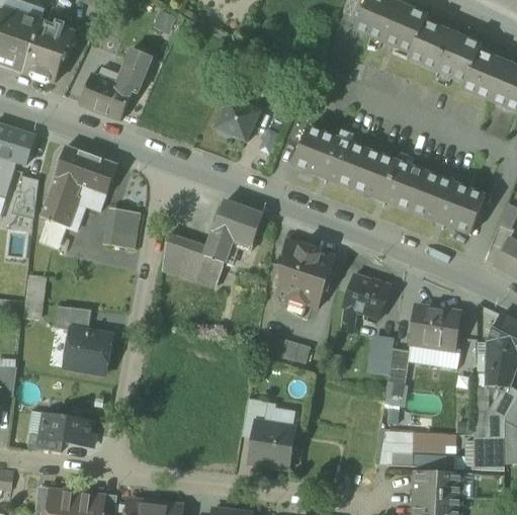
[(6,0),(4,7),(3,8),(40,21),(40,20),(45,8),(22,0),(6,0)]
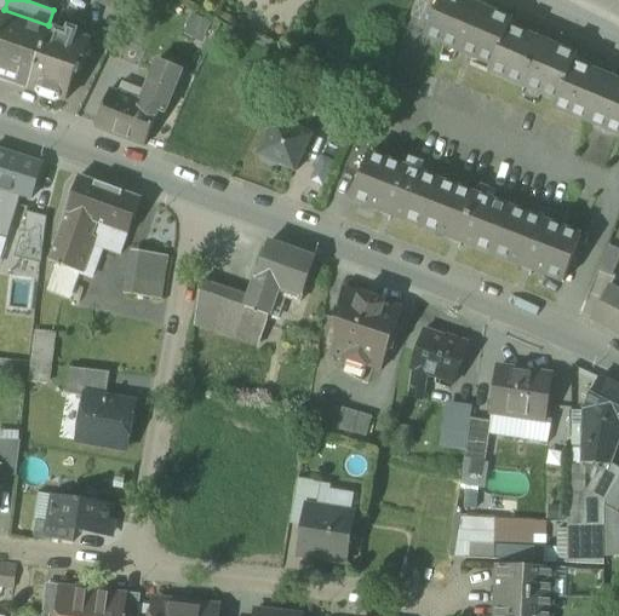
[(101,0),(124,11),(127,0),(101,0)]
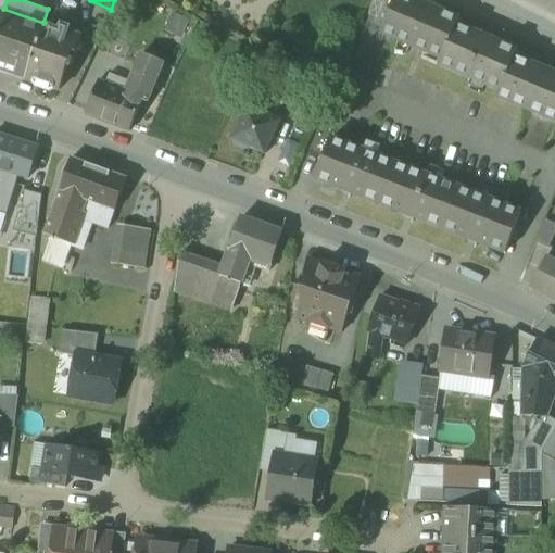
[(393,0),(380,30),(441,57),(455,23),(457,16),(418,0),(393,0)]
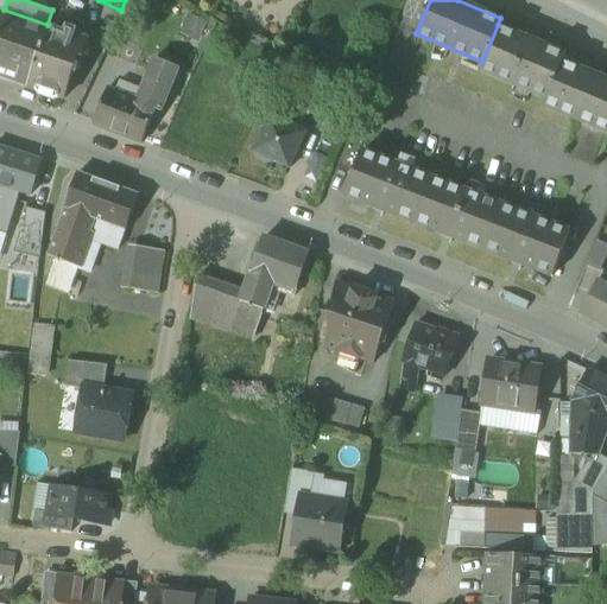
[(0,71),(27,82),(48,25),(4,10),(0,20),(0,71)]
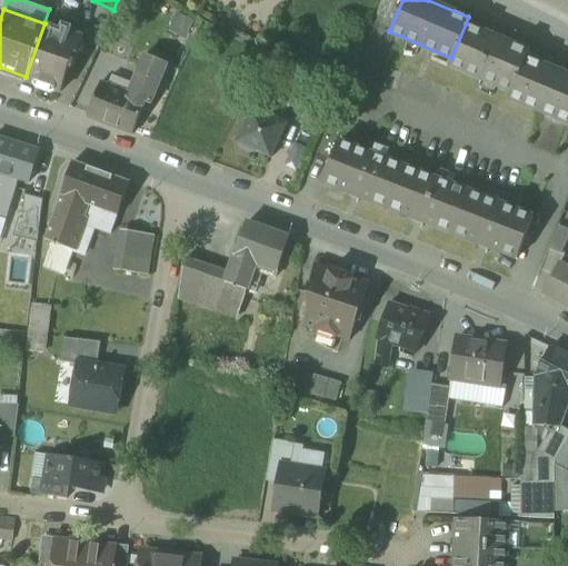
[(45,89),(50,91),(56,89),(56,88),(60,89),(70,62),(73,63),(82,36),(70,31),(71,26),(62,22),(60,28),(45,22),(45,23),(26,77),(41,82),(41,83),(45,89)]
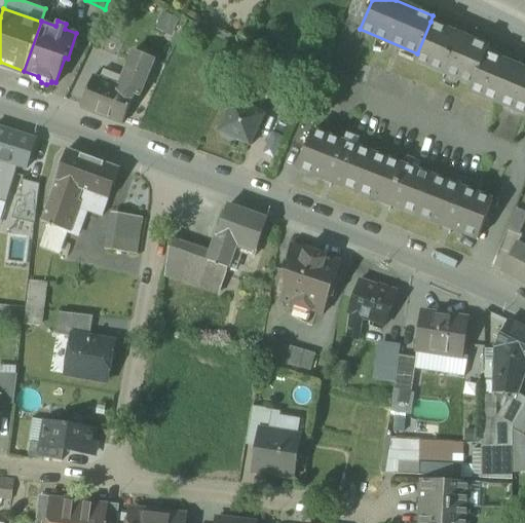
[(415,60),(472,83),(487,51),(489,46),(430,22),(417,53),(415,60)]
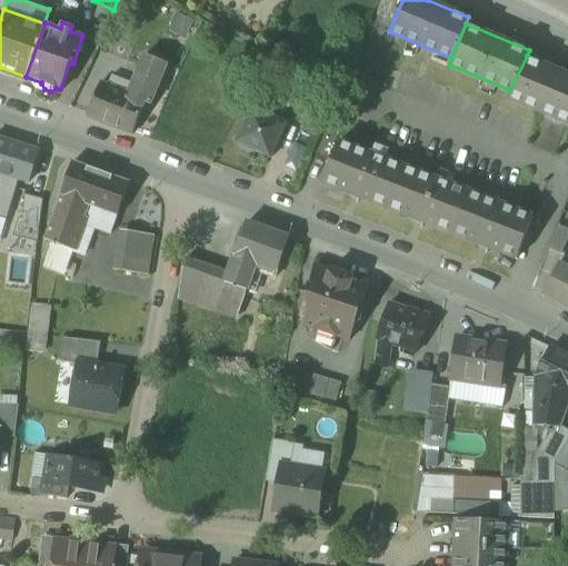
[(143,50),(127,91),(145,98),(145,99),(150,101),(166,59),(143,50)]
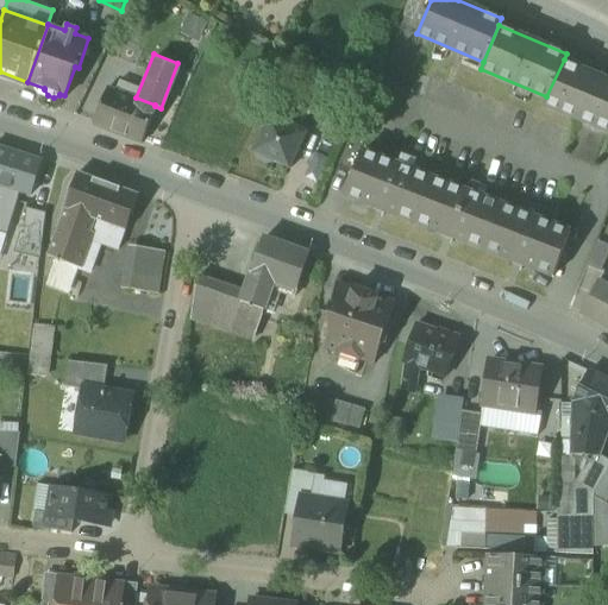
[(607,79),(564,60),(546,96),(543,102),(607,130),(607,79)]
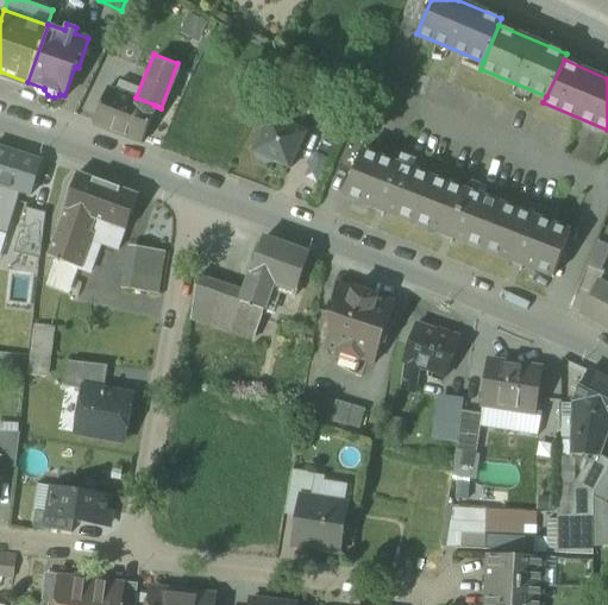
[(140,140),(155,106),(155,105),(136,98),(106,86),(92,121),(140,140)]
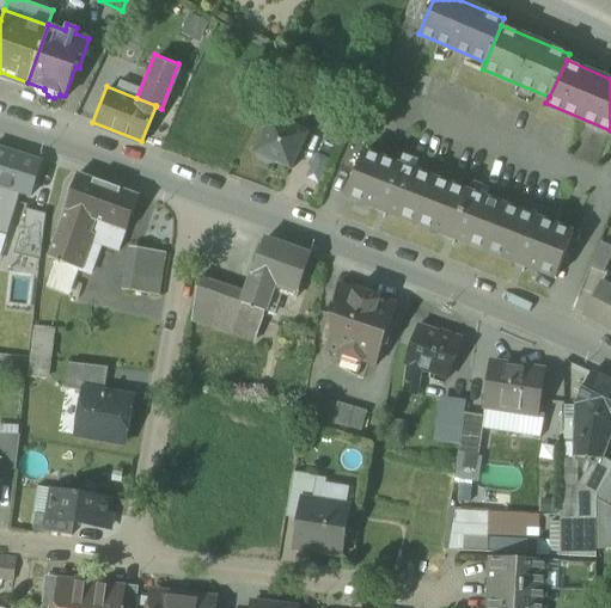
[(270,114),(288,121),(299,98),(281,90),(270,114)]
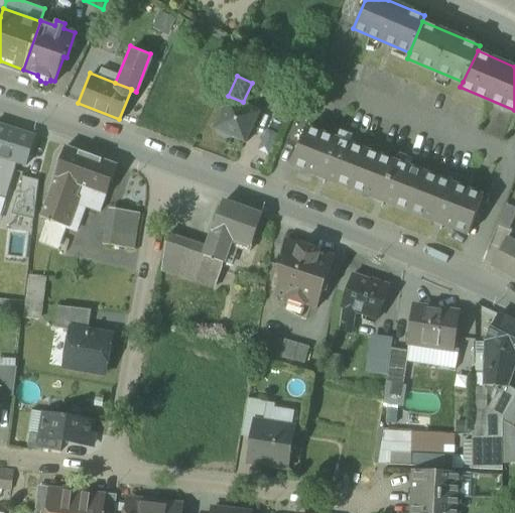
[(232,134),(246,140),(259,110),(243,102),(228,96),(215,127),(216,127),(218,133),(226,136),(232,134)]
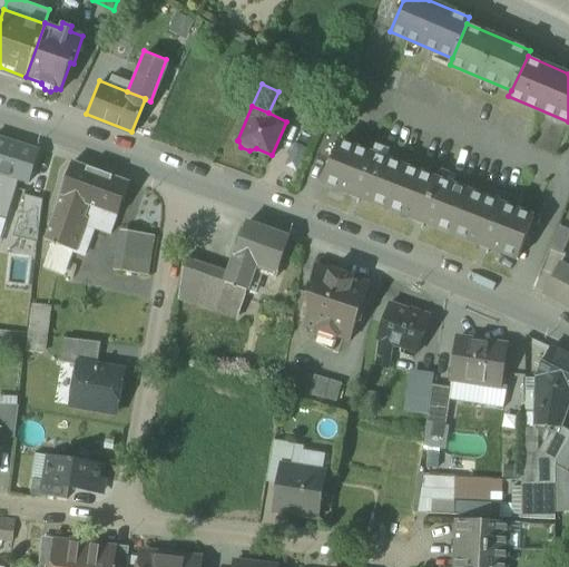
[(12,176),(28,181),(38,148),(0,136),(0,172),(1,173),(12,176)]
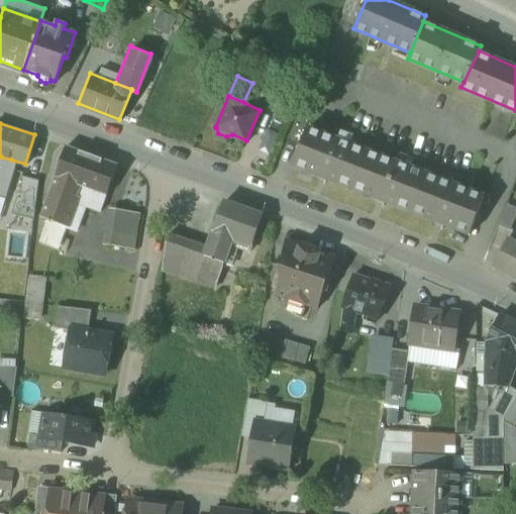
[(292,165),(470,233),(484,195),(307,126),(292,165)]
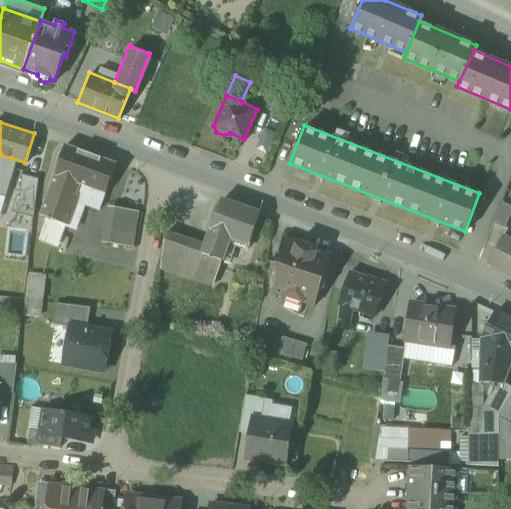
[(65,143),(54,174),(105,192),(116,162),(65,143)]
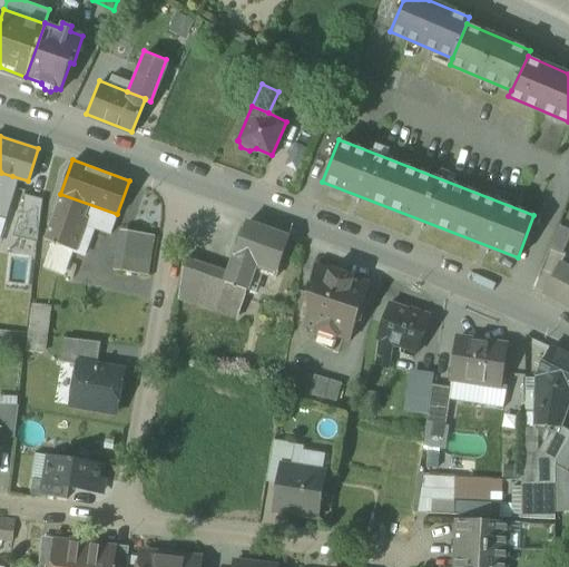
[(0,194),(6,196),(12,176),(1,173),(0,176),(0,194)]
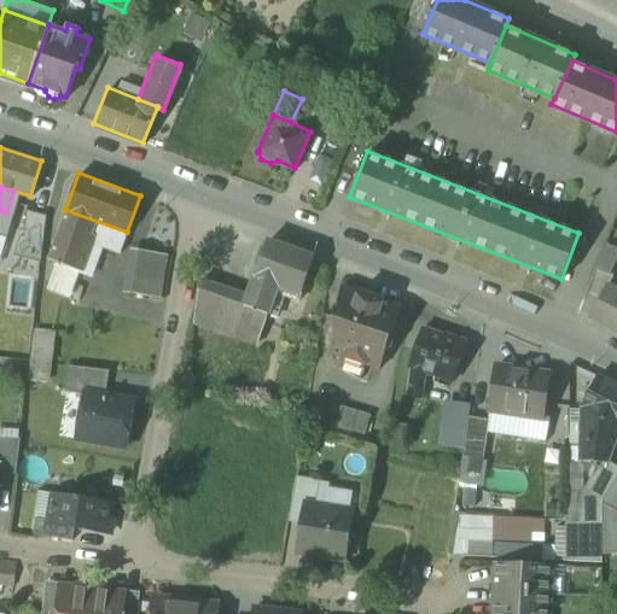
[(23,240),(42,245),(46,214),(27,209),(24,235),(23,240)]
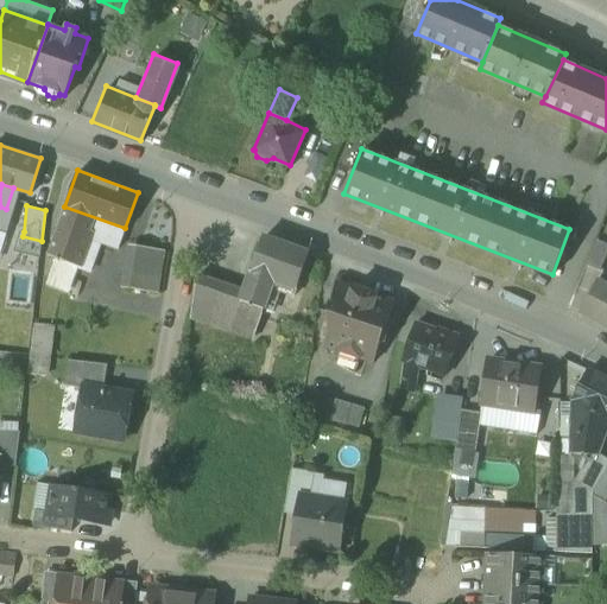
[(118,247),(125,228),(64,207),(48,254),(55,256),(63,259),(77,265),(89,231),(100,235),(97,240),(99,240),(118,247)]
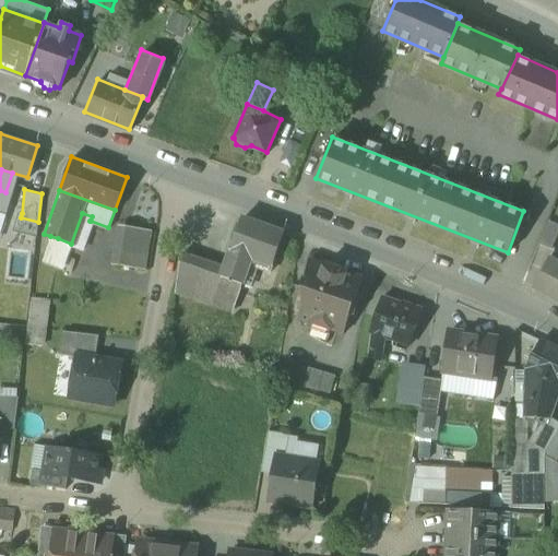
[(36,235),(38,222),(21,217),(22,213),(18,212),(13,229),(36,235)]
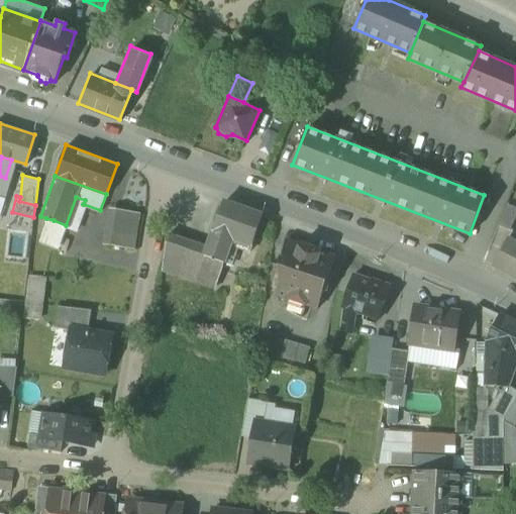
[(76,197),(66,225),(76,228),(84,204),(83,204),(85,200),(76,197)]
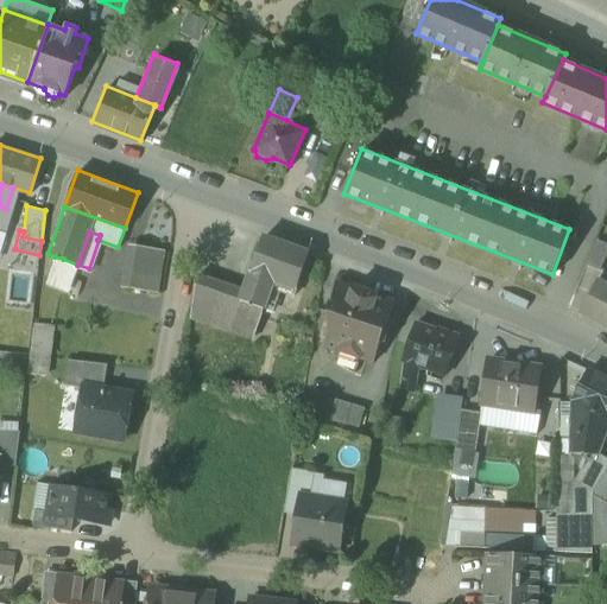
[(241,299),(264,307),(271,285),(279,287),(295,293),(309,252),(261,235),(260,241),(244,290),(240,299),(241,299)]
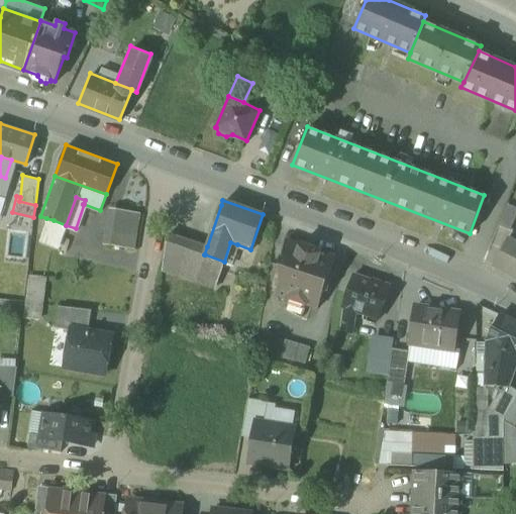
[(499,223),(510,228),(515,212),(515,205),(507,202),(499,223)]
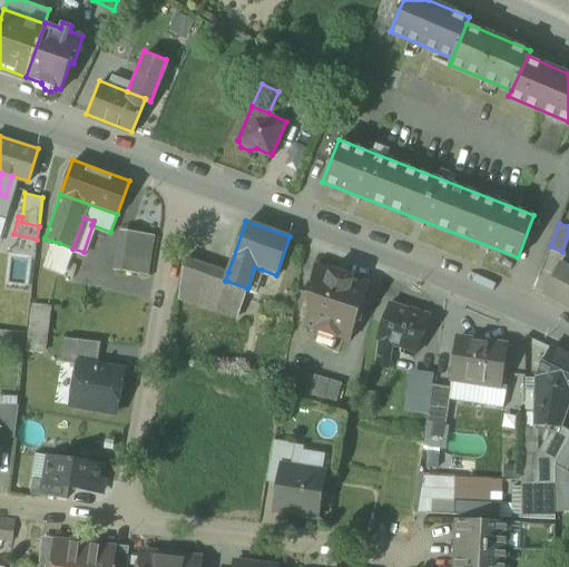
[(115,254),(116,254),(124,255),(128,228),(119,227),(115,254)]
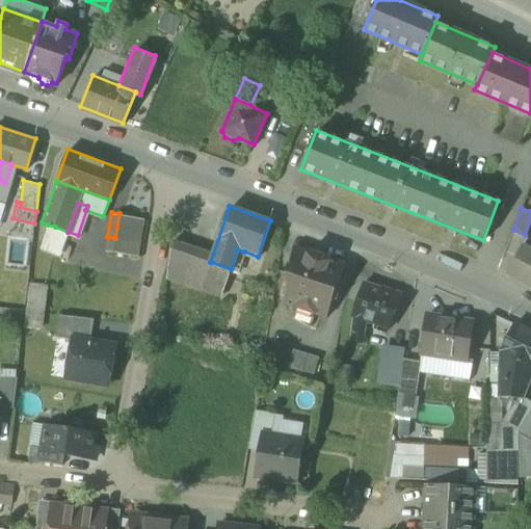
[(106,250),(137,255),(144,217),(120,213),(115,238),(108,237),(106,250)]
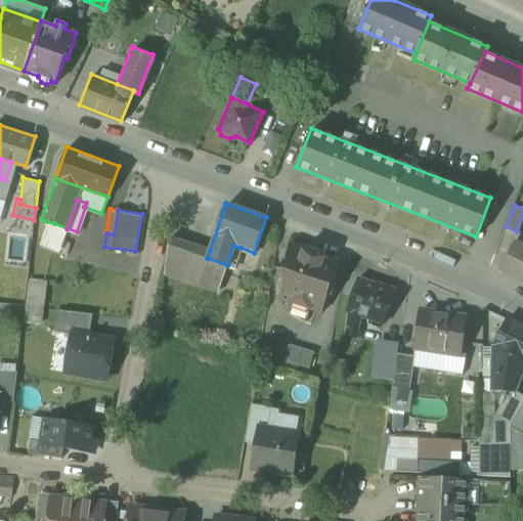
[(58,252),(62,240),(50,234),(54,223),(47,221),(38,244),(58,252)]
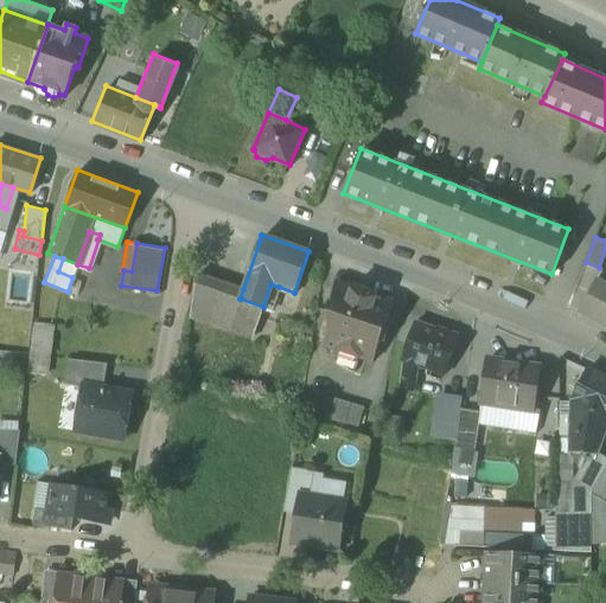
[(58,271),(72,277),(77,264),(63,258),(58,271)]
